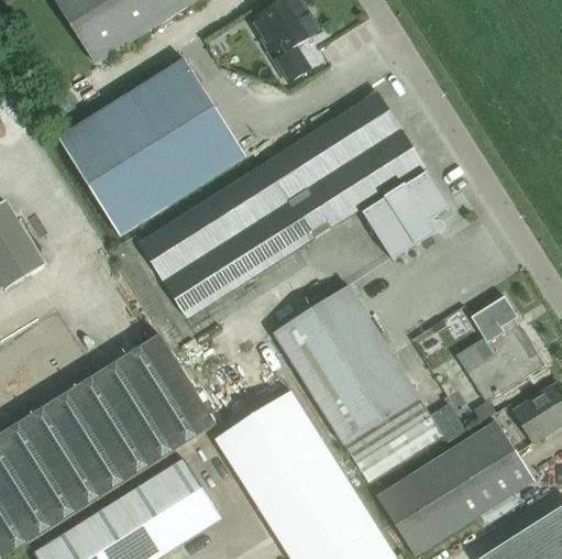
[(54,0),(95,64),(194,0),(54,0)]
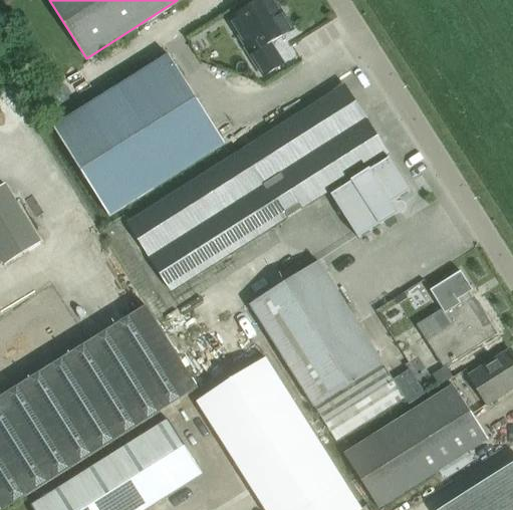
[(258,0),(228,20),(263,73),(283,60),(270,40),(291,26),(275,0),(258,0)]
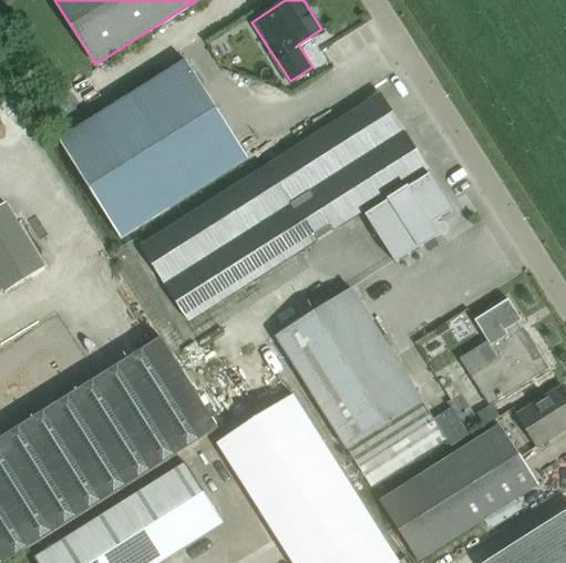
[(122,239),(250,159),(187,58),(111,105),(59,139),(122,239)]
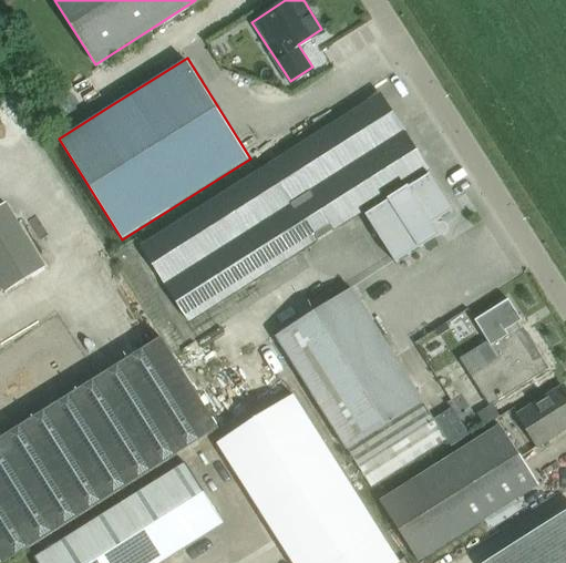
[(425,167),(401,130),(377,92),(265,163),(208,198),(140,242),(187,318),(425,167)]
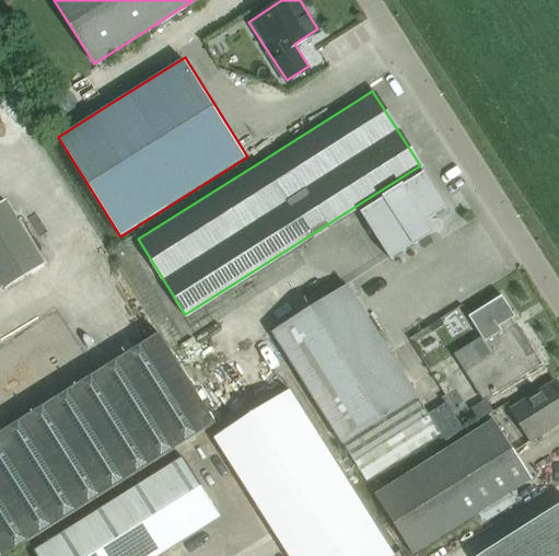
[(360,210),(389,257),(411,243),(412,244),(433,231),(426,218),(446,205),(423,170),(403,183),(402,181),(382,194),(383,196),(360,210)]
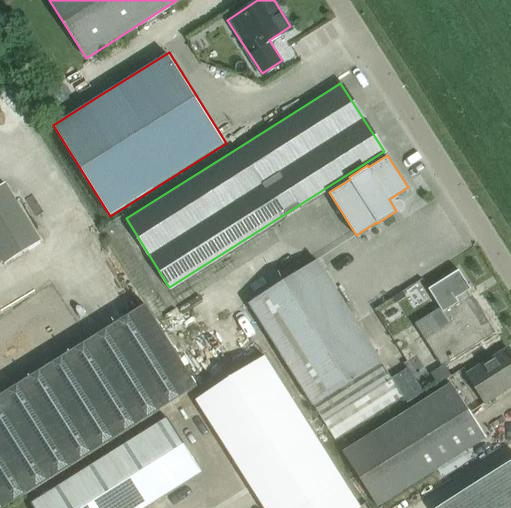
[(0,259),(1,261),(3,264),(39,242),(3,184),(0,185),(0,259)]
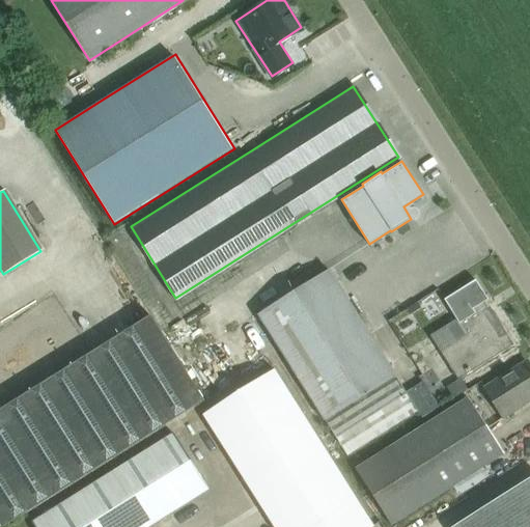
[(417,408),(395,373),(395,372),(329,267),(256,312),(322,418),(324,417),(346,452),(417,408)]
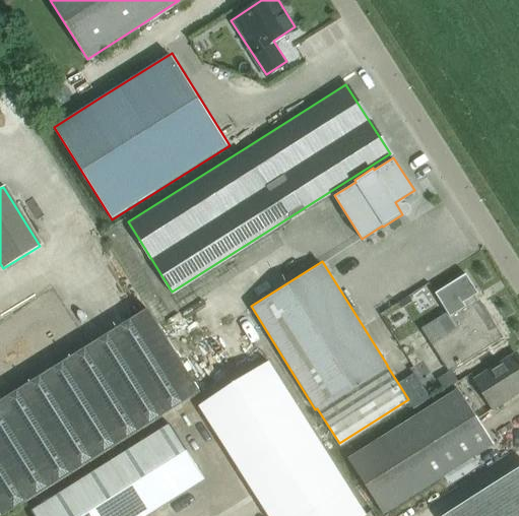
[(498,334),(472,295),(478,291),(466,271),(435,291),(455,322),(431,337),(448,366),(498,334)]
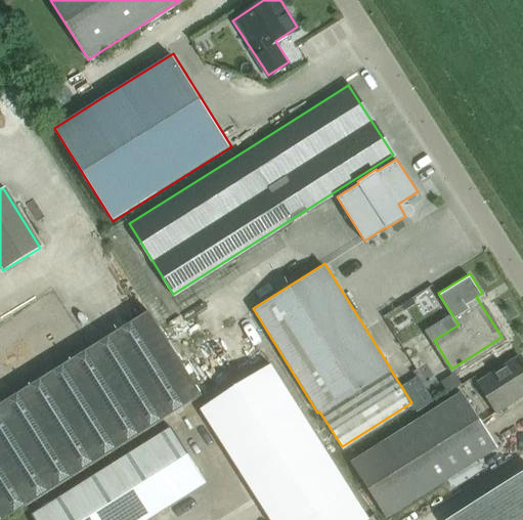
[(0,516),(198,394),(156,326),(146,310),(0,399),(0,516)]
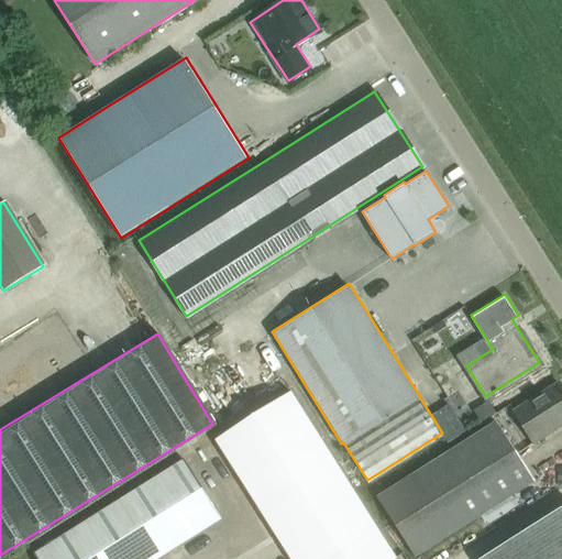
[(531,440),(561,422),(561,420),(561,388),(555,380),(511,408),(531,440)]
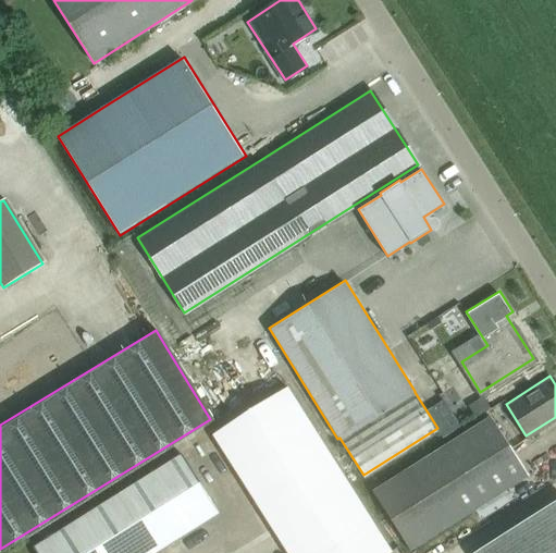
[(213,432),(288,552),(386,552),(391,551),(286,386),(213,432)]
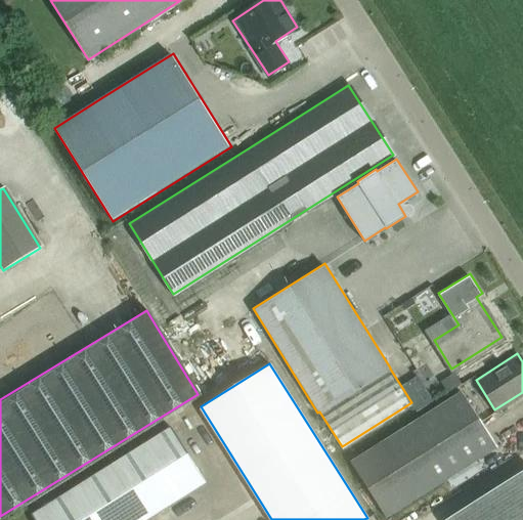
[(497,445),(484,424),(462,389),(350,460),(385,516),(497,445)]
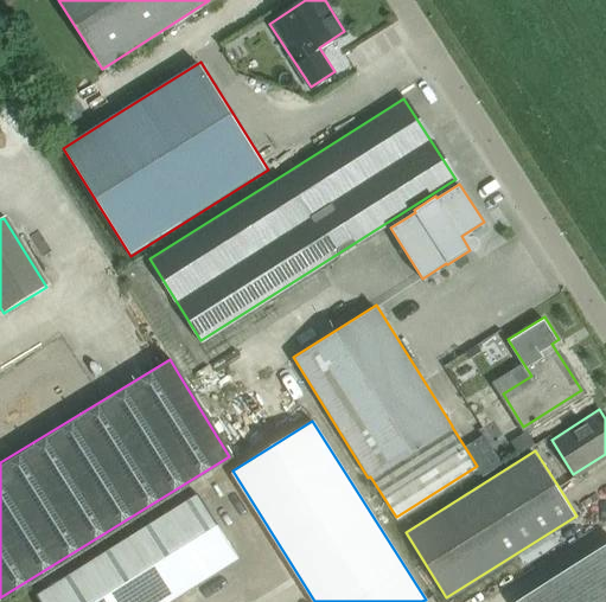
[(163,601),(236,556),(197,493),(196,493),(36,594),(40,601),(163,601)]
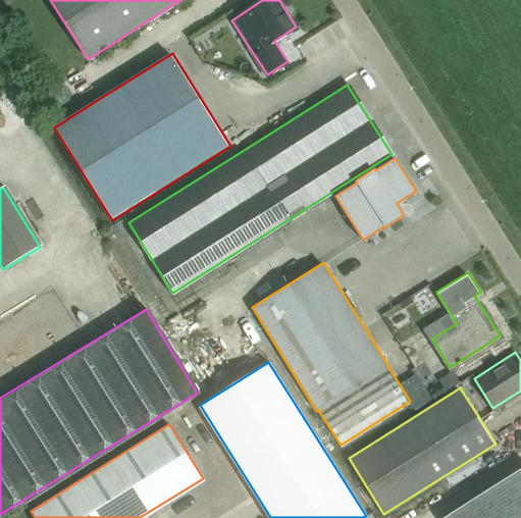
[(520,517),(520,467),(446,516),(447,517),(520,517)]
